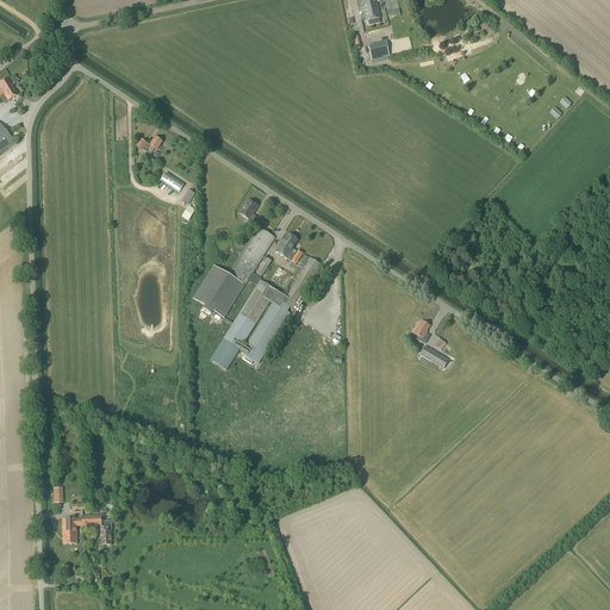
[(375,4),(374,0),(362,0),(365,11),(363,11),(366,22),(380,19),(377,4),(375,4)]
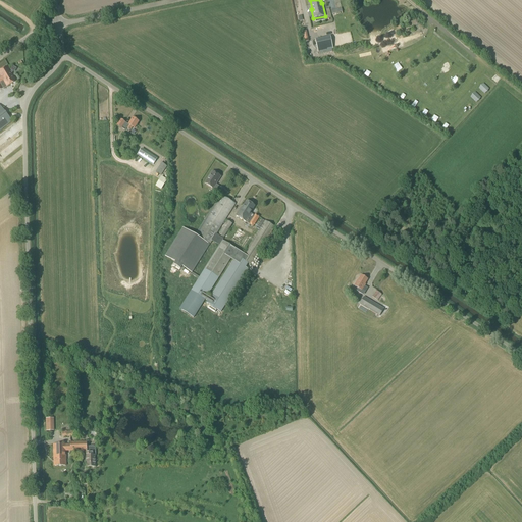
[(331,36),(338,34),(334,20),(328,22),(331,36)]
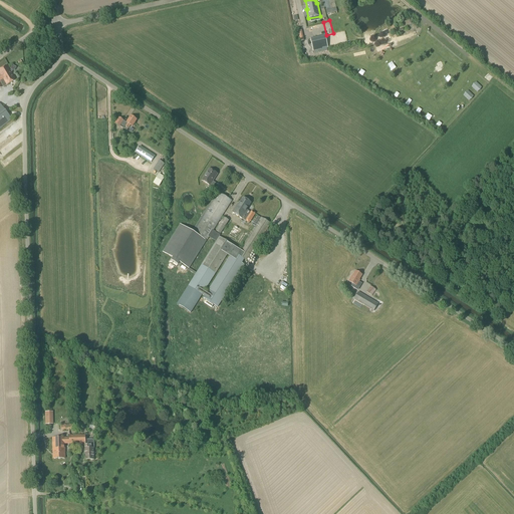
[(313,51),(328,48),(325,36),(310,39),(313,51)]
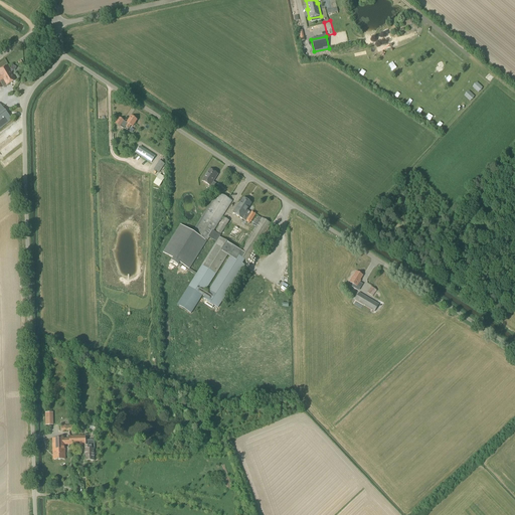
[(0,73),(1,75),(0,75),(0,89),(3,88),(4,88),(7,86),(16,80),(10,71),(7,65),(0,69),(0,73)]
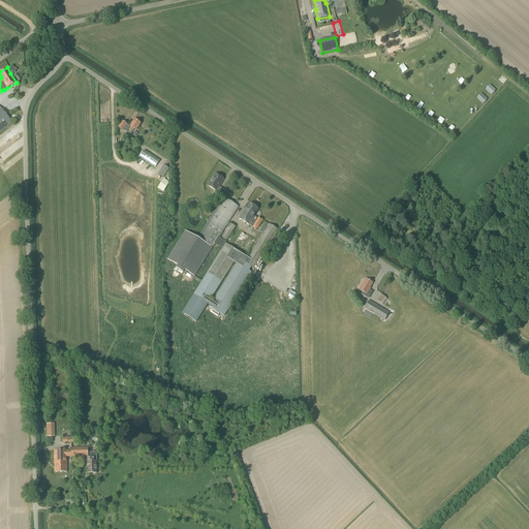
[(373,78),(378,81),(382,75),(377,71),(373,78)]
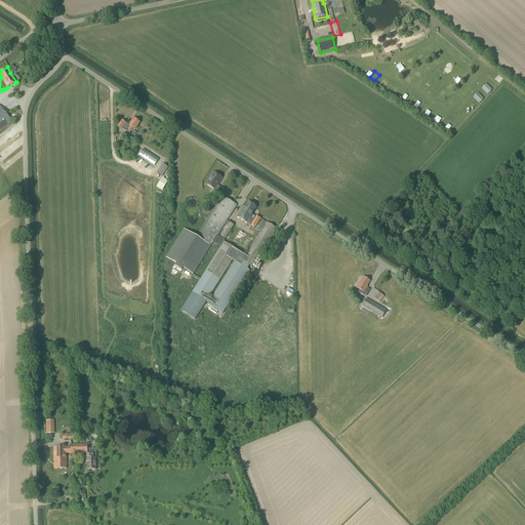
[(437,94),(444,99),(447,94),(441,89),(437,94)]
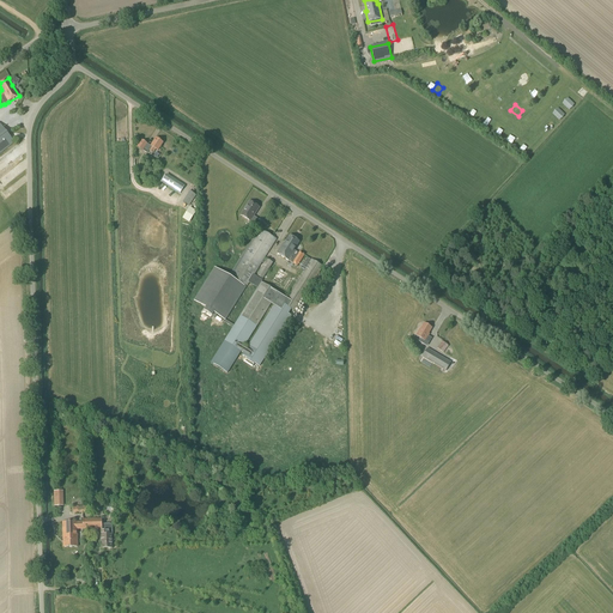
[(523,119),(530,125),(535,119),(528,114),(523,119)]
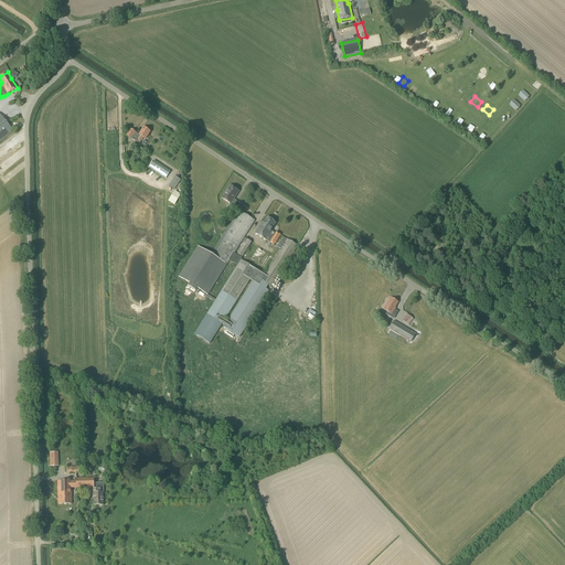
[(0,141),(13,131),(0,114),(0,141)]
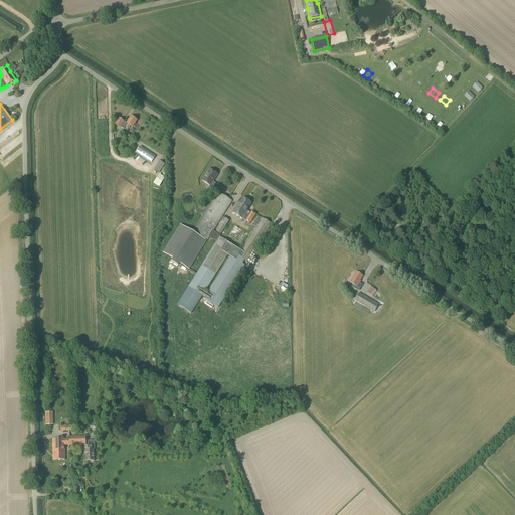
[(420,113),(424,106),(420,104),(416,110),(420,113)]
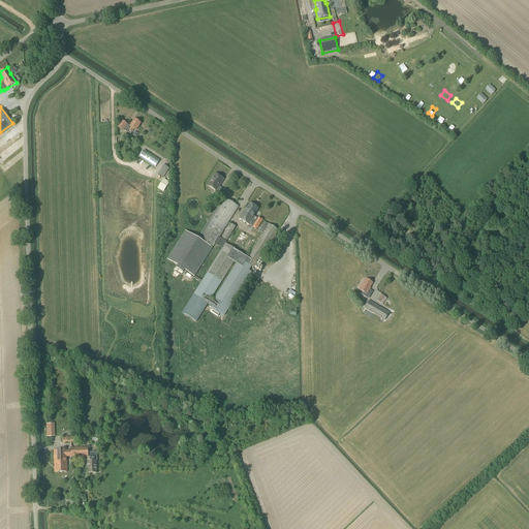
[(446,125),(449,118),(444,115),(441,123),(446,125)]
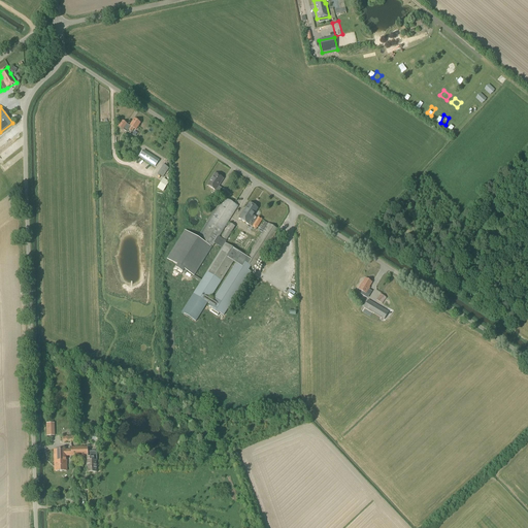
[(127,124),(122,121),(118,127),(123,131),(125,128),(131,132),(134,129),(135,130),(140,124),(134,120),(130,126),(127,124)]
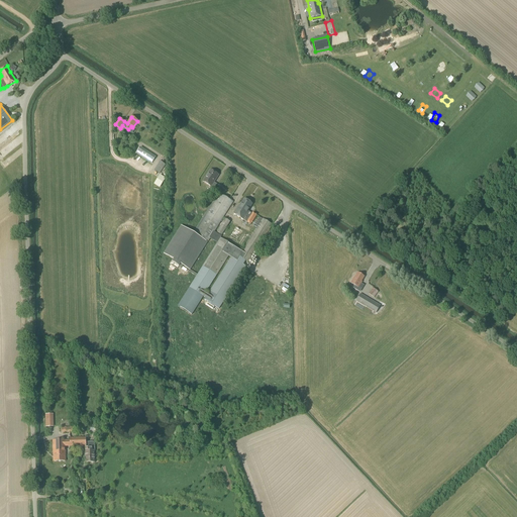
[(0,144),(22,129),(16,121),(0,133),(0,144)]
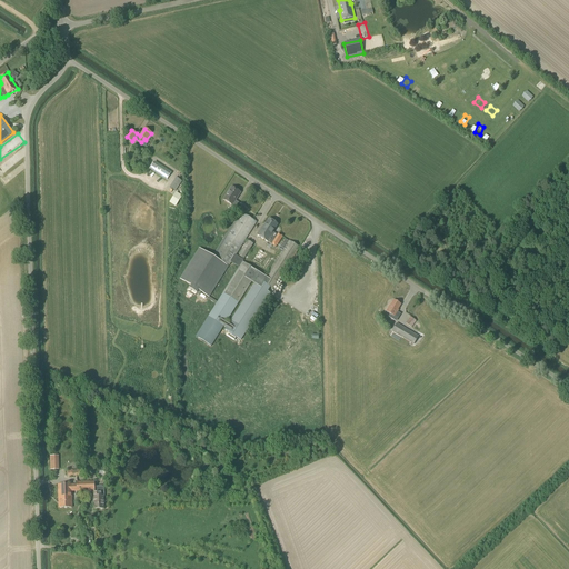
[(150,168),(167,177),(170,171),(152,162),(150,168)]
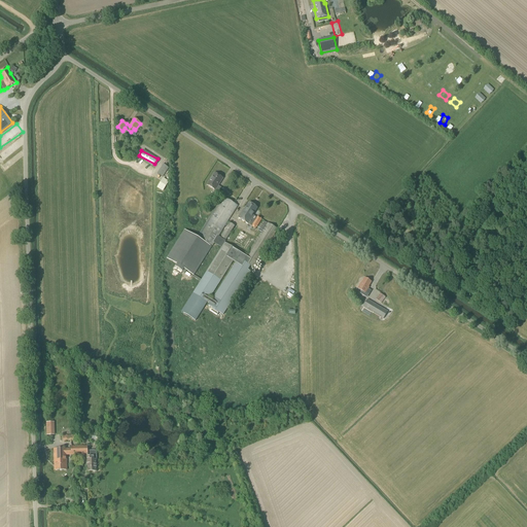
[(198,183),(203,176),(197,172),(191,179),(198,183)]
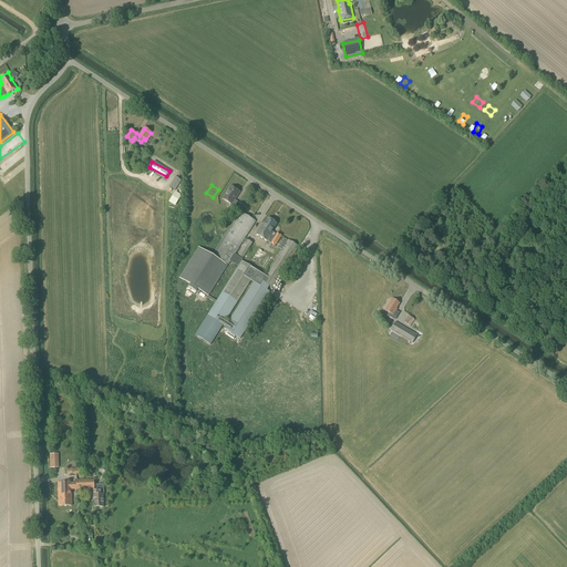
[(234,209),(236,206),(233,204),(239,192),(230,186),(223,199),(232,205),(229,207),(234,209)]
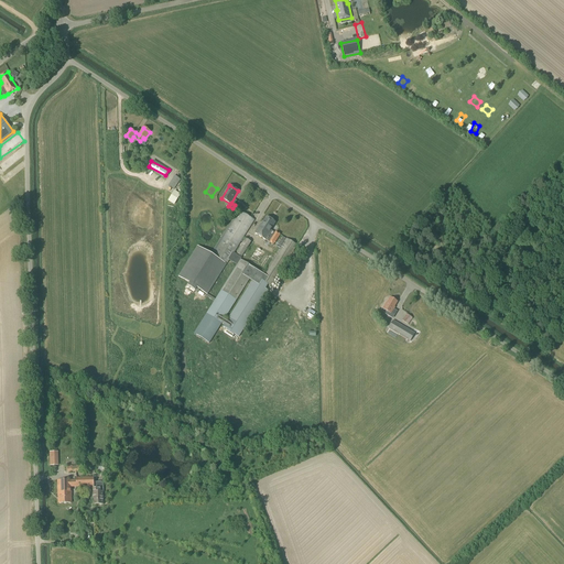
[(237,248),(253,220),(240,212),(213,257),(197,247),(186,266),(195,271),(187,283),(208,295),(229,260),(237,266),(206,314),(221,324),(249,280),(251,282),(195,370),(228,392),(285,302),(268,291),(266,289),(268,284),(271,286),(296,246),(286,239),(263,274),(240,260),(241,258),(234,252),(237,248)]
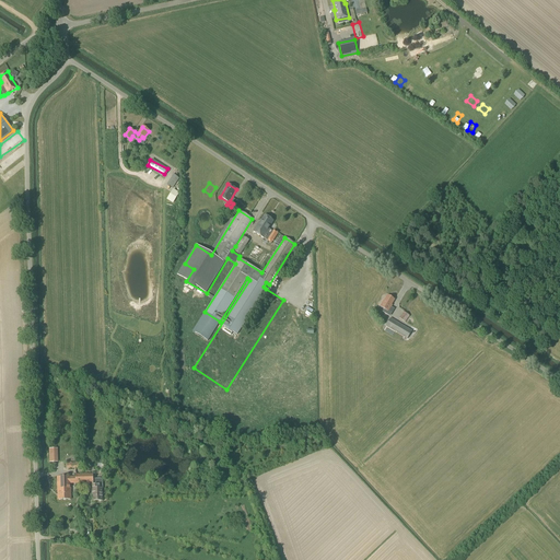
[(268,229),(273,221),(265,216),(259,223),(258,222),(253,232),(271,244),(278,233),(273,231),(272,232),(268,229)]
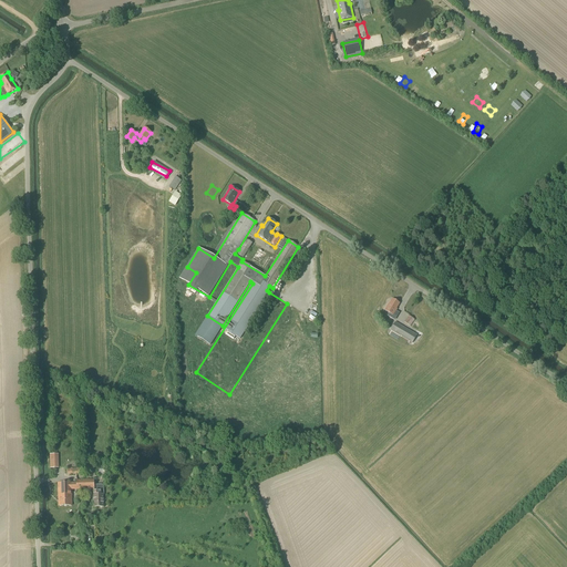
[(244,258),(248,250),(253,244),(247,240),(243,247),(238,255),(244,258)]
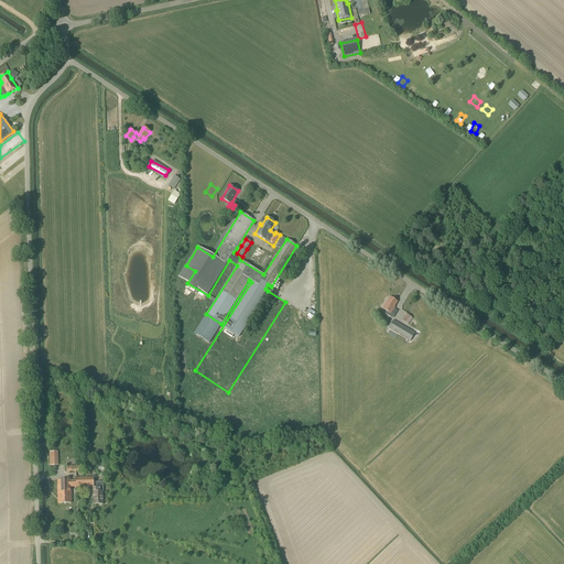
[(248,258),(264,264),(270,250),(255,243),(248,258)]
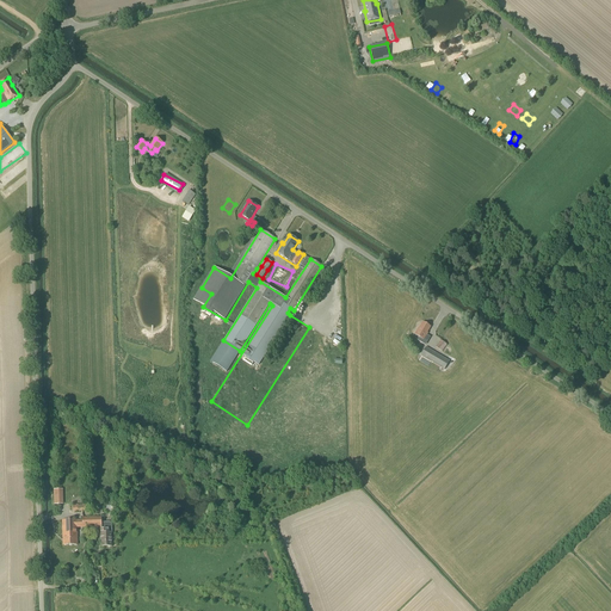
[(431,327),(423,322),(419,328),(414,334),(419,338),(418,340),(425,345),(427,341),(424,340),(427,333),(431,327)]
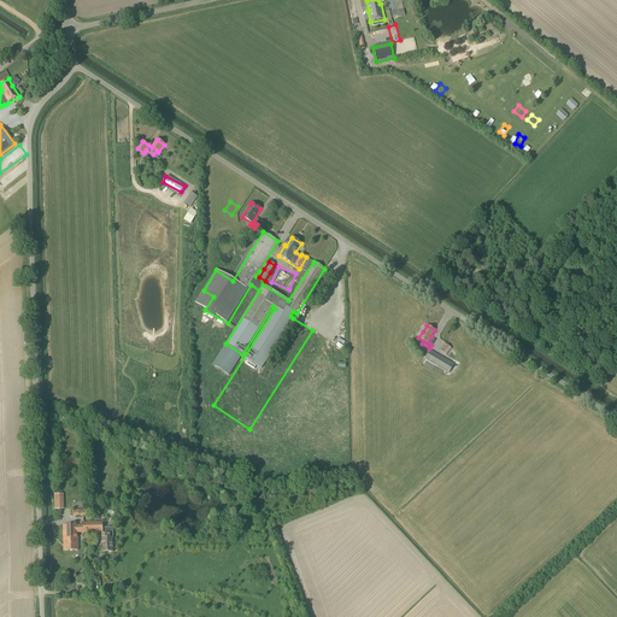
[(447,356),(452,348),(445,344),(440,351),(447,356)]
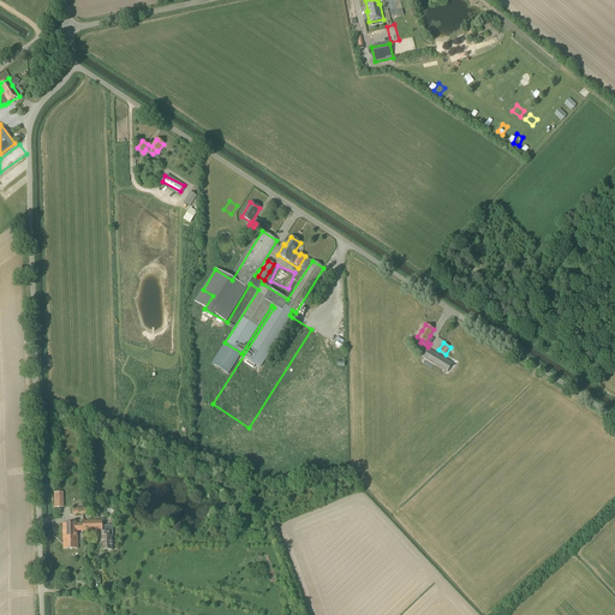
[(447,372),(452,364),(429,350),(424,358),(447,372)]
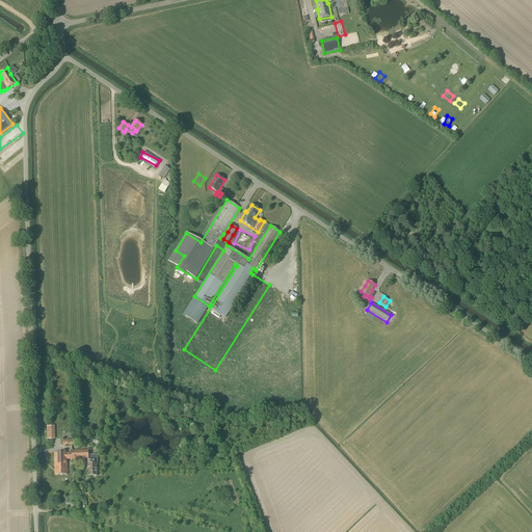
[(98,447),(99,442),(98,442),(98,439),(92,436),(89,436),(89,439),(91,439),(91,440),(92,441),(90,446),(98,447)]
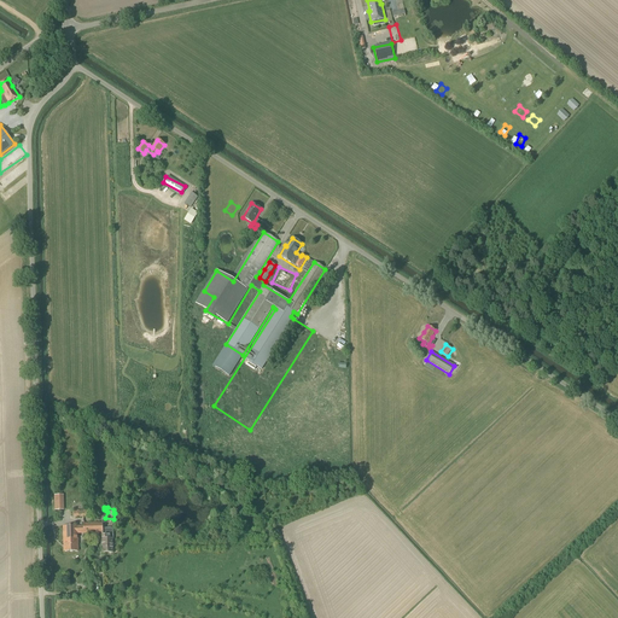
[(103,534),(103,529),(103,523),(83,524),(83,526),(85,534),(100,534),(103,534)]
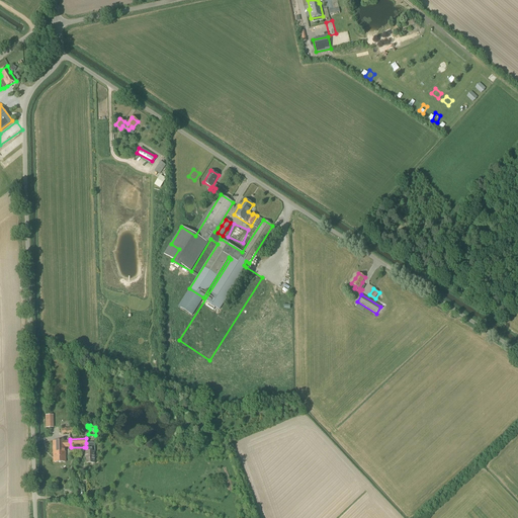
[(65,447),(71,447),(70,441),(65,441),(53,441),(54,462),(66,462),(65,447)]
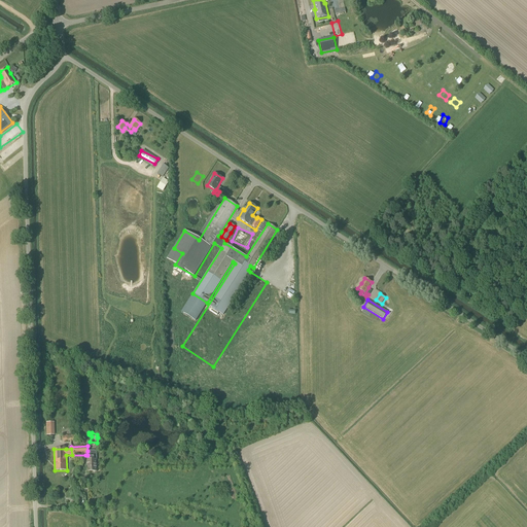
[(88,455),(85,455),(86,460),(88,460),(88,471),(96,471),(96,460),(97,460),(97,451),(88,451),(88,455)]
